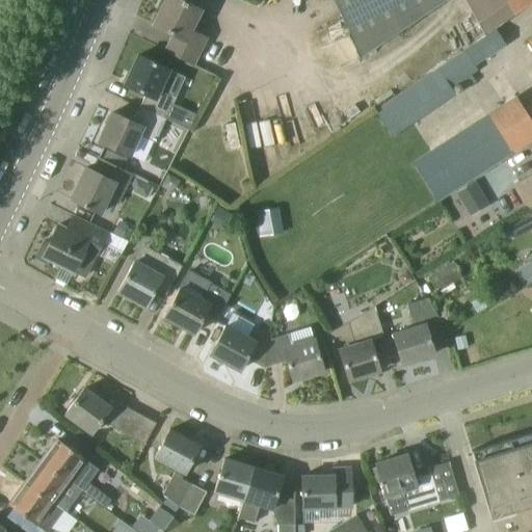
[(164,0),(152,25),(170,34),(171,34),(164,50),(194,64),(203,49),(208,52),(212,43),(208,41),(208,38),(192,30),(202,11),(179,0),(164,0)]
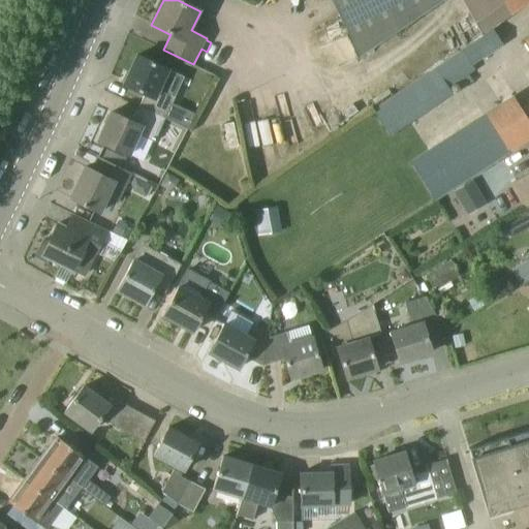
[(331,0),(360,58),(442,0),(331,0)]
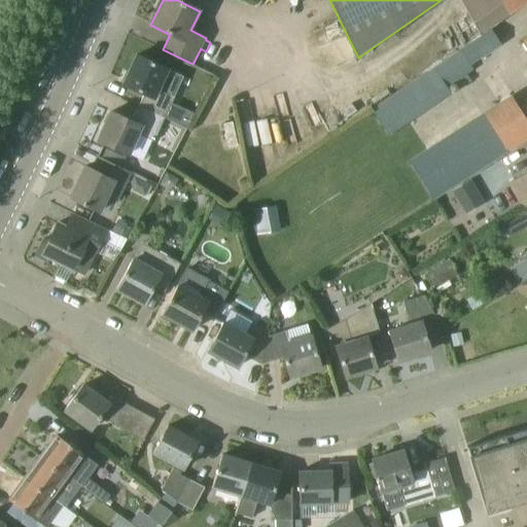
[(489,29),(526,3),(526,0),(461,0),(468,12),(481,36),(490,30),(489,29)]
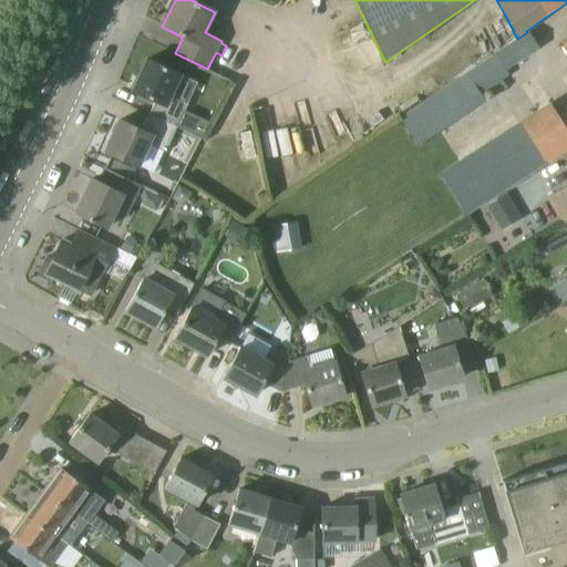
[(566,38),(560,41),(566,52),(566,107),(556,114),(549,103),(452,165),(439,174),(466,215),(478,207),(558,155),(558,154),(566,147),(566,38)]
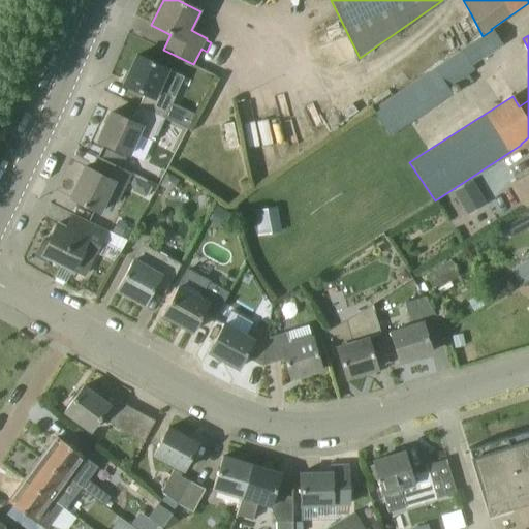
[(475,71),(471,66),(462,51),(435,69),(449,90),(458,83),(468,75),(475,71)]
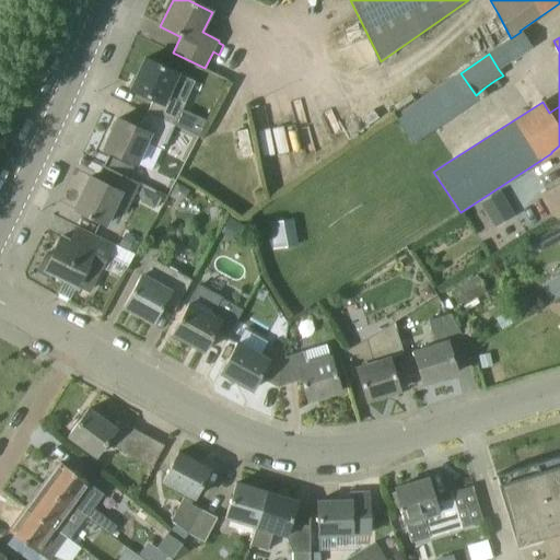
[(194,81),(179,74),(144,59),(131,90),(155,101),(150,115),(174,126),(185,103),(194,81)]
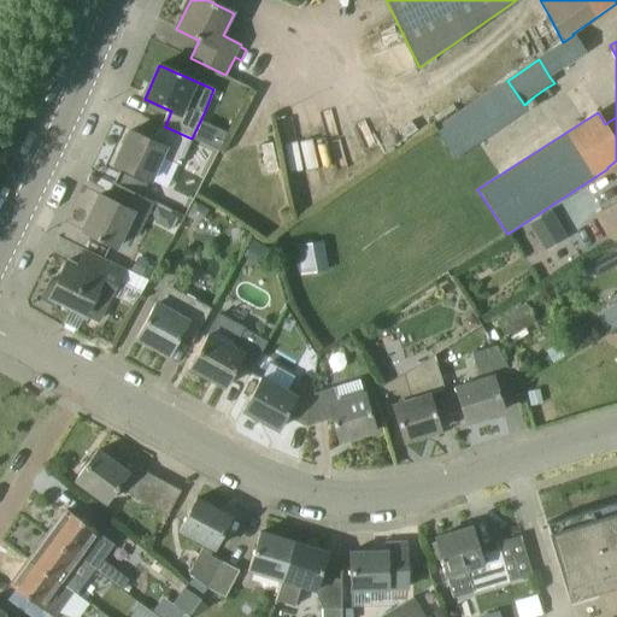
[(180,166),(192,139),(165,127),(157,144),(129,131),(113,165),(154,183),(163,163),(162,163),(163,158),(180,166)]
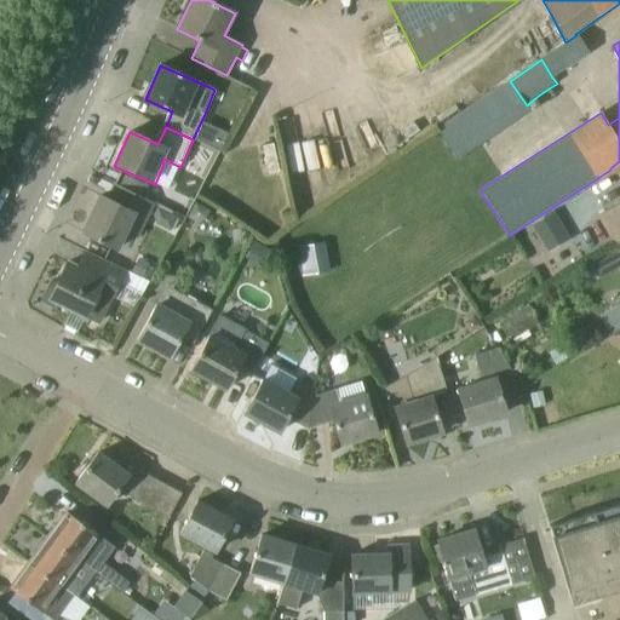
[(155,205),(136,195),(115,184),(114,185),(121,189),(114,202),(101,196),(82,233),(119,251),(128,231),(139,237),(155,205)]
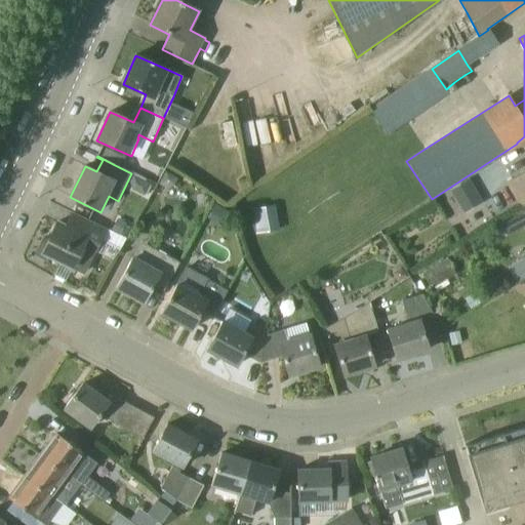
[(162,169),(151,165),(150,167),(147,175),(145,178),(157,183),(162,169)]
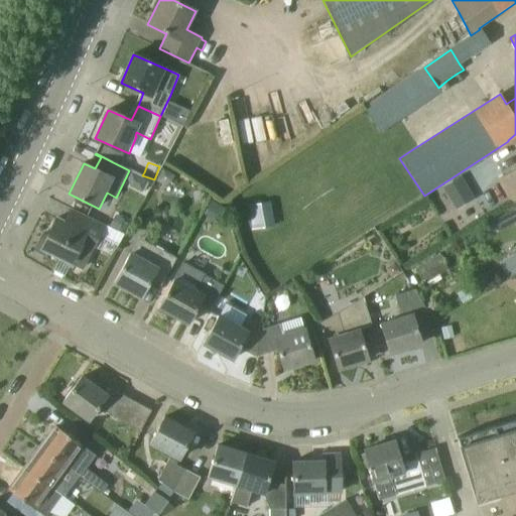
[(170,183),(174,175),(162,169),(155,181),(162,184),(170,183)]
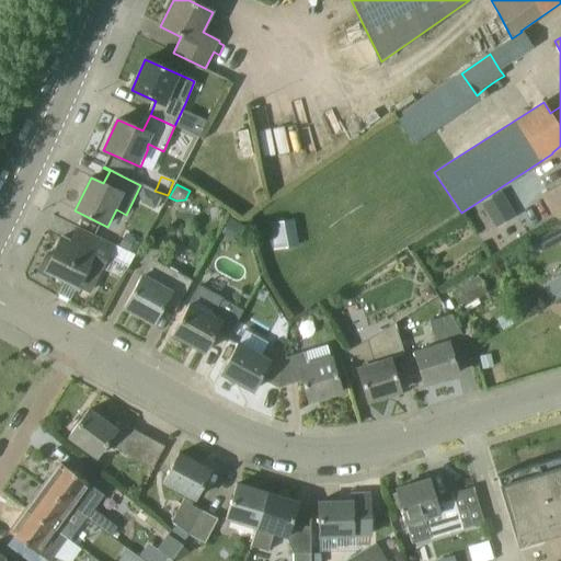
[(142,187),(138,195),(140,203),(153,209),(160,196),(142,187)]
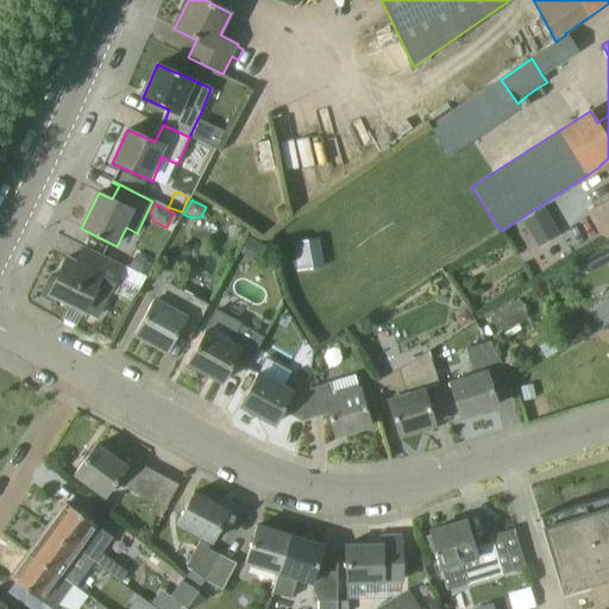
[(533,242),(554,228),(544,208),(522,221),(533,242)]
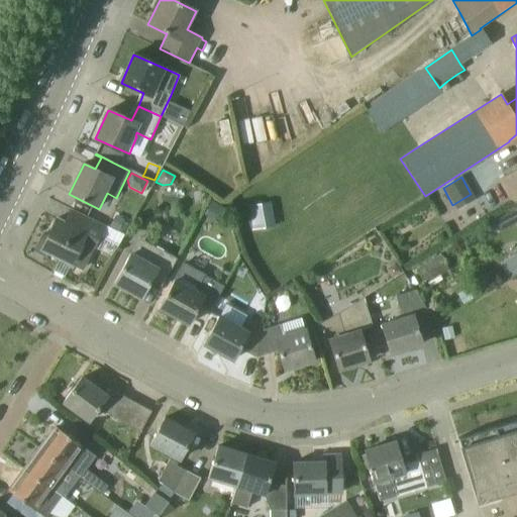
[(270,204),(245,206),(248,232),(273,229),(270,204)]
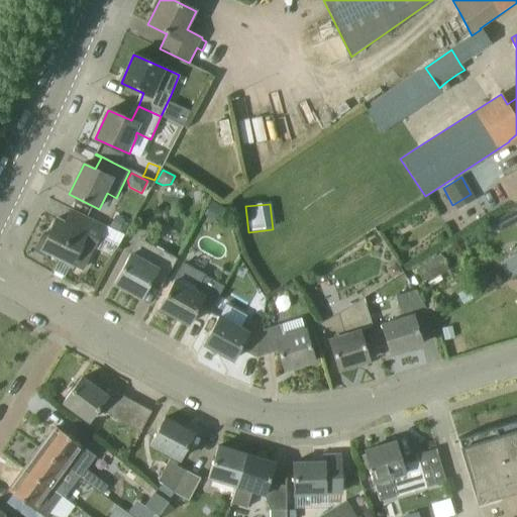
[(516,208),(495,221),(501,232),(516,223),(516,208)]
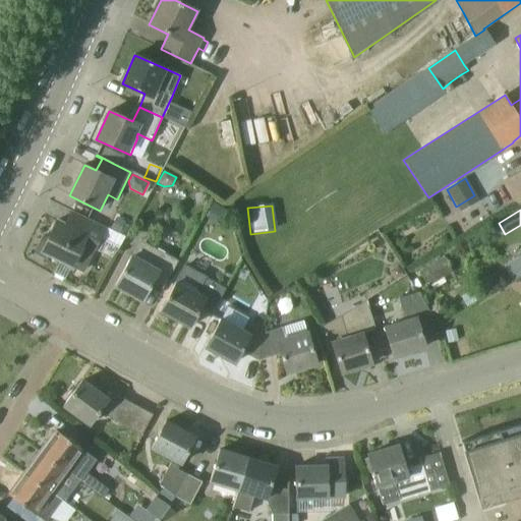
[(116,251),(125,236),(110,229),(91,220),(72,212),(65,226),(56,221),(42,250),(71,266),(83,272),(94,251),(100,254),(104,245),(116,251)]
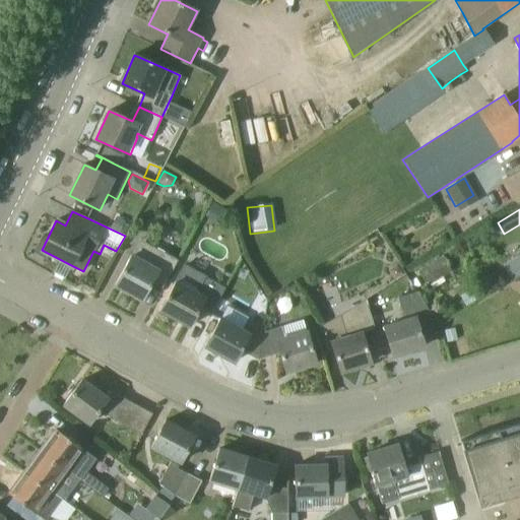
[(110,229),(125,236),(129,225),(124,223),(125,221),(115,217),(110,229)]
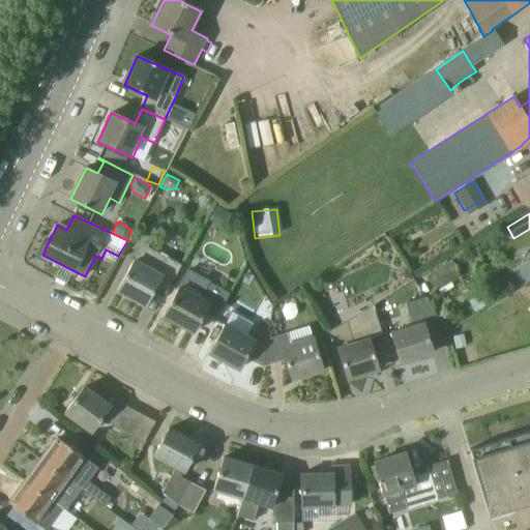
[(144,305),(154,287),(166,294),(181,265),(167,258),(168,256),(160,253),(152,267),(135,258),(117,291),(144,305)]
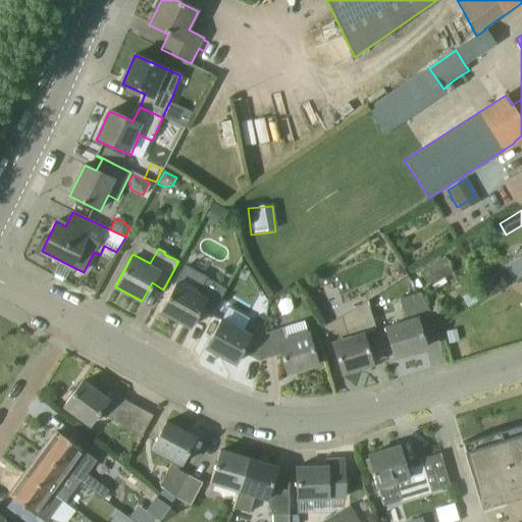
[(432,285),(455,272),(445,257),(423,270),(432,285)]
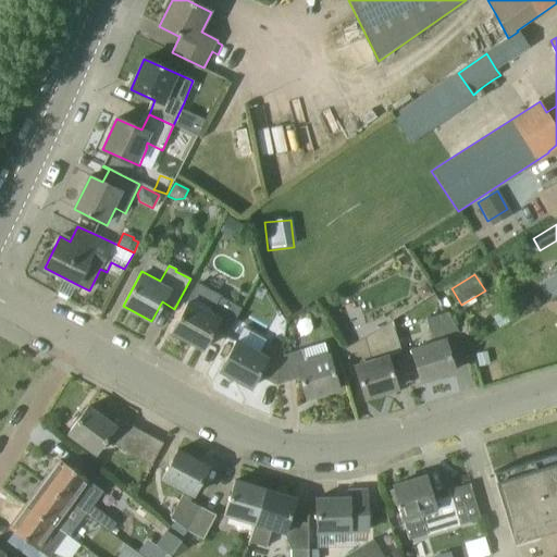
[(556,288),(556,276),(556,275),(547,282),(554,292),(556,288)]
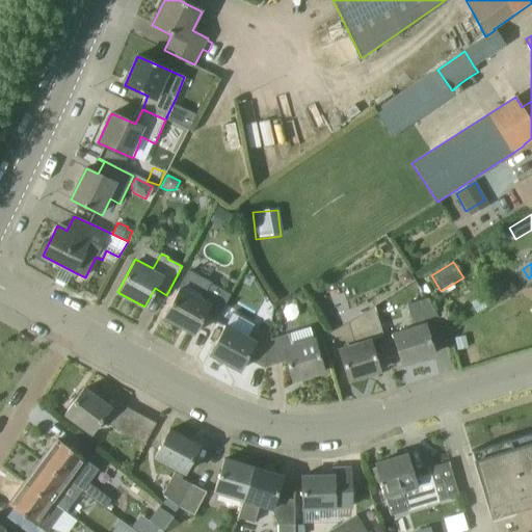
[(396,276),(402,287),(413,281),(406,270),(396,276)]
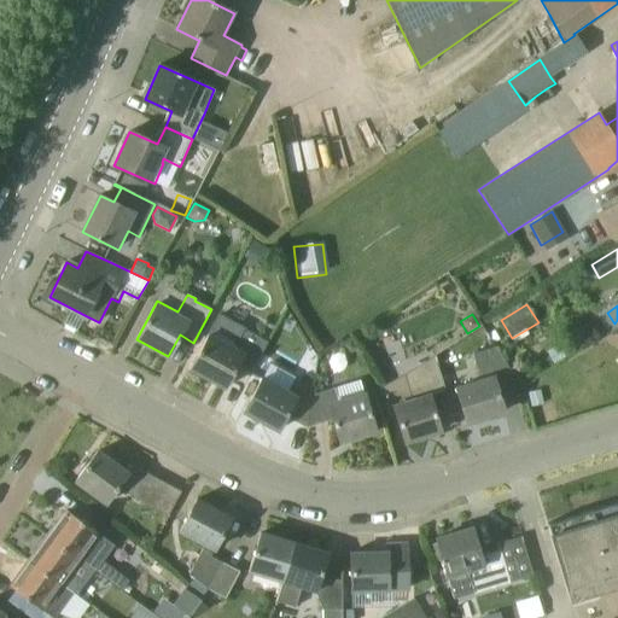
[(225,388),(238,361),(254,369),(268,343),(245,331),(237,347),(210,332),(190,368),(225,388)]
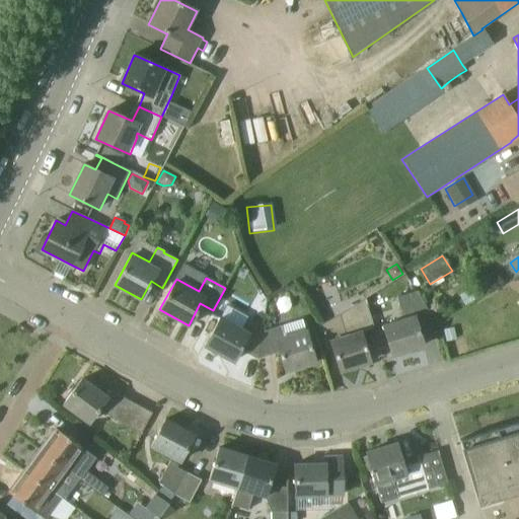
[(288,295),(294,297),(300,294),(295,284),(285,289),(288,295)]
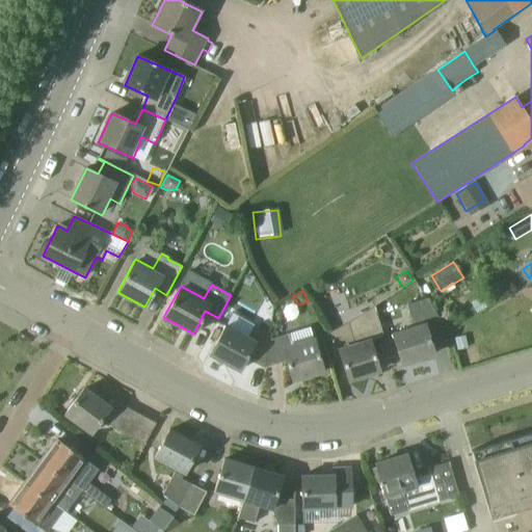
[(433,354),(425,327),(442,322),(428,298),(407,304),(415,326),(392,333),(401,365),(433,354)]
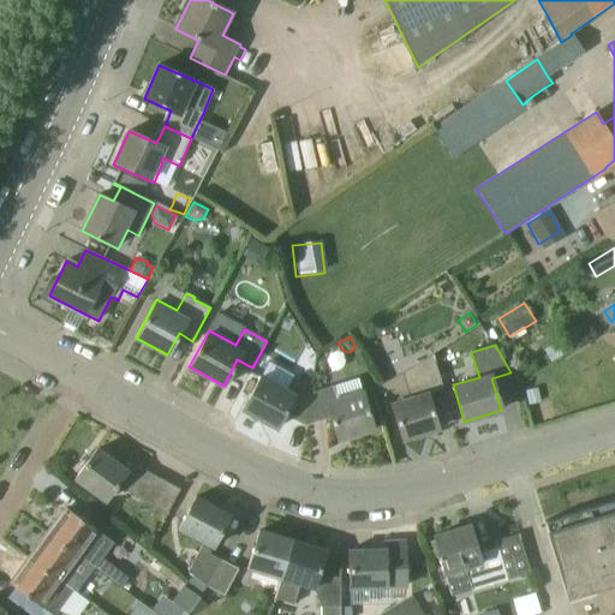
[(437,429),(427,394),(443,389),(433,354),(380,386),(386,407),(392,405),(402,440),(437,429)]
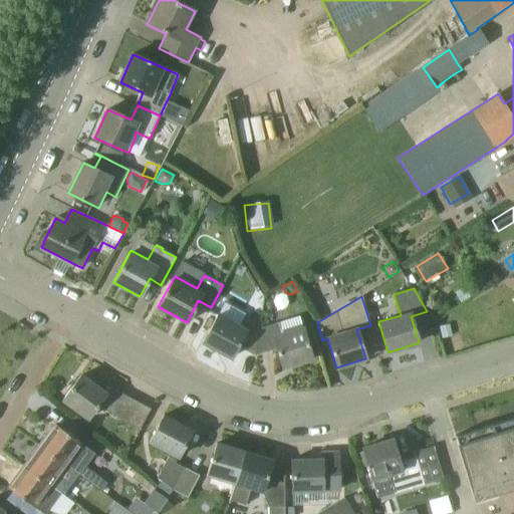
[(255,355),(259,328),(243,320),(241,324),(219,313),(203,342),(231,358),(238,346),(255,355)]
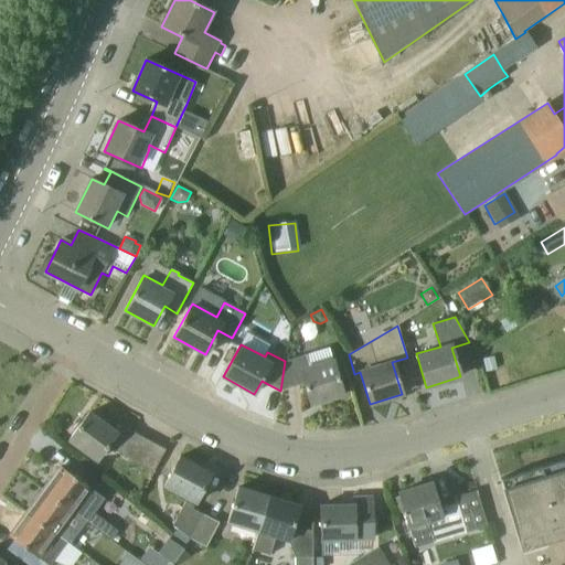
[(343,394),(332,359),(310,365),(307,354),(285,361),(280,391),(304,383),(310,404),(343,394)]
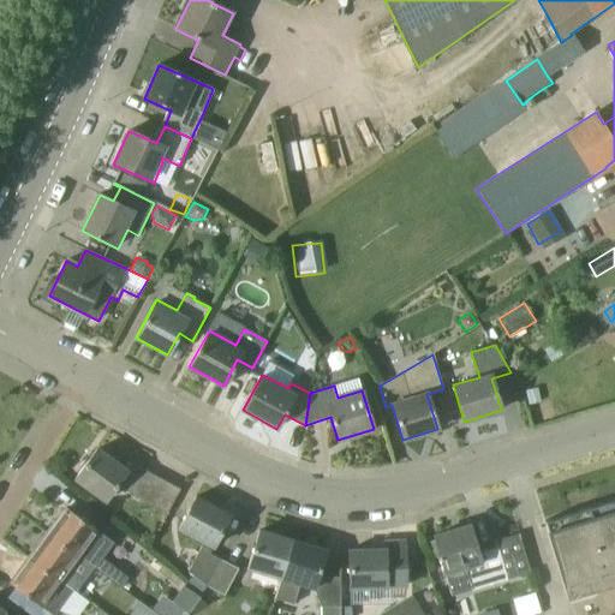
[(527,406),(539,402),(536,389),(524,392),(527,406)]
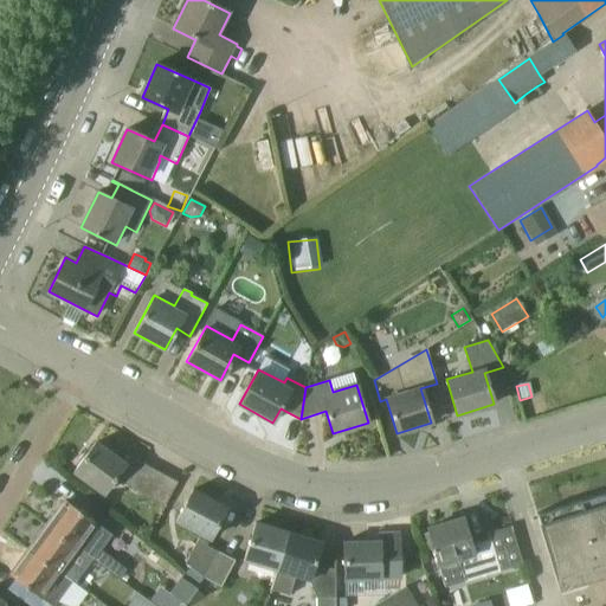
[(165,505),(166,503),(178,482),(129,456),(123,464),(95,443),(73,472),(105,495),(117,479),(131,488),(165,505)]
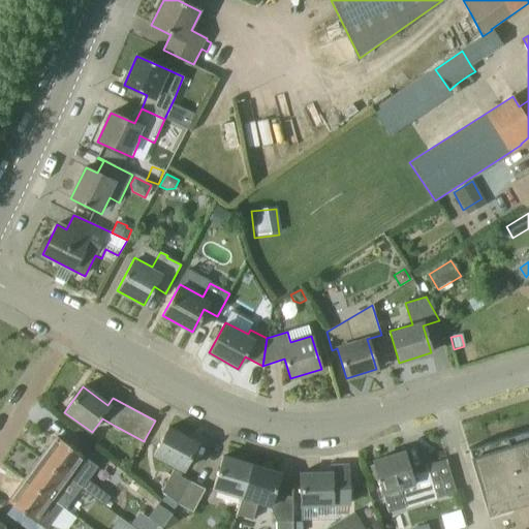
[(180,475),(188,462),(197,443),(168,428),(153,457),(175,468),(163,492),(165,494),(178,504),(179,504),(191,480),(180,475)]
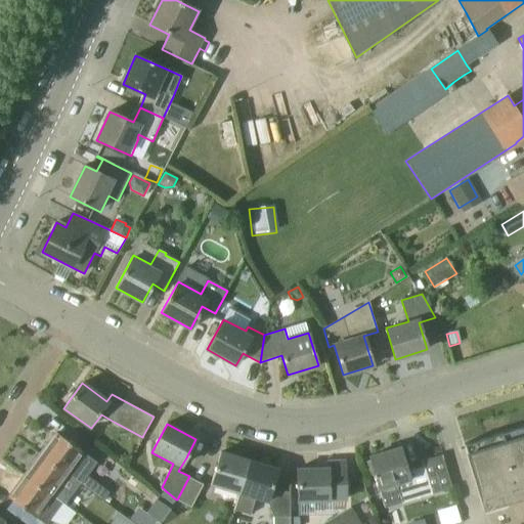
[(523,425),(464,444),(483,510),(523,496),(523,425)]
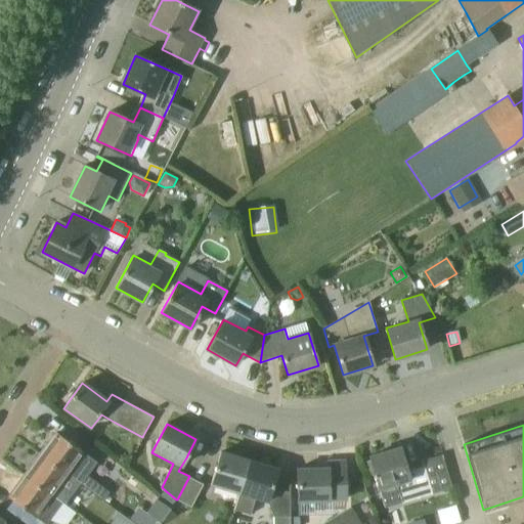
[(84,453),(73,444),(56,433),(40,454),(79,483),(80,484),(90,491),(97,482),(87,475),(87,474),(95,462),(84,453)]
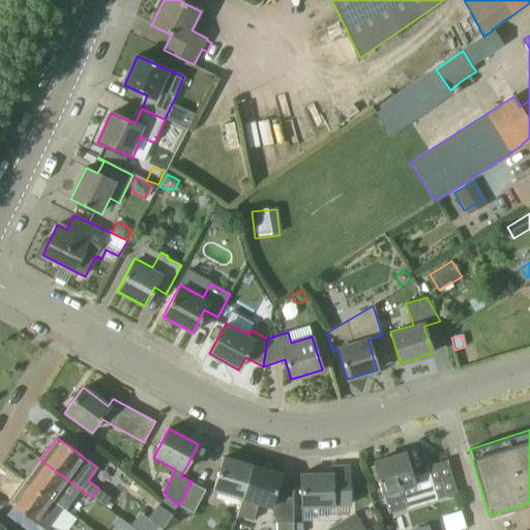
[(411,477),(410,473),(404,453),(374,462),(375,466),(378,478),(376,478),(377,482),(379,481),(383,496),(388,513),(407,508),(437,500),(425,465),(428,472),(411,477)]
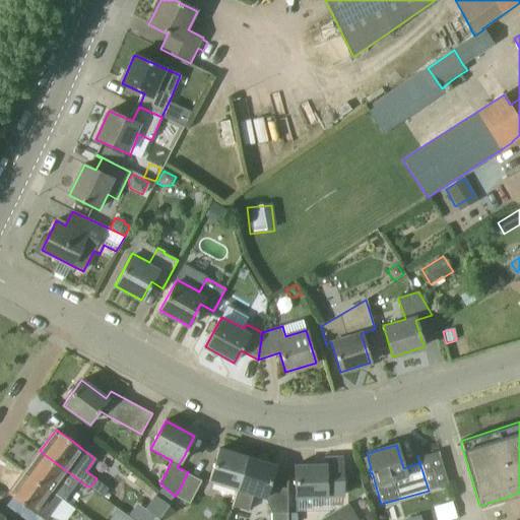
[(237,491),(247,457),(218,449),(208,482),(237,491)]
